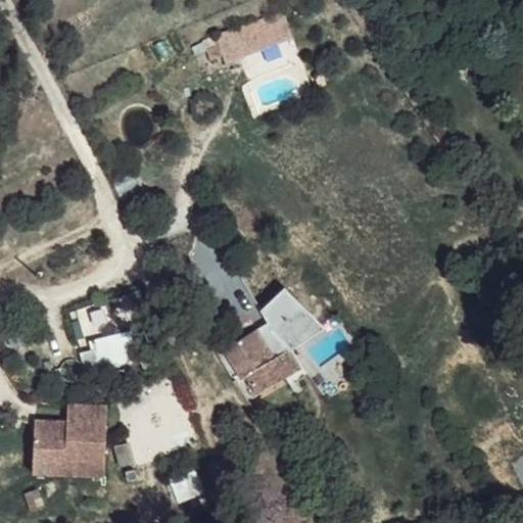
[(270,16),(276,34),(290,29),(284,10),(270,16)]
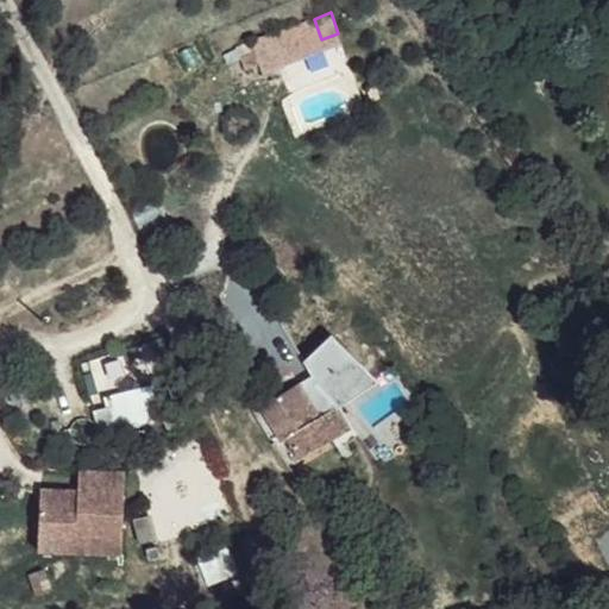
[(274,29),(250,39),(263,74),(326,50),(324,44),(321,39),(314,19),(276,32),(274,29)]
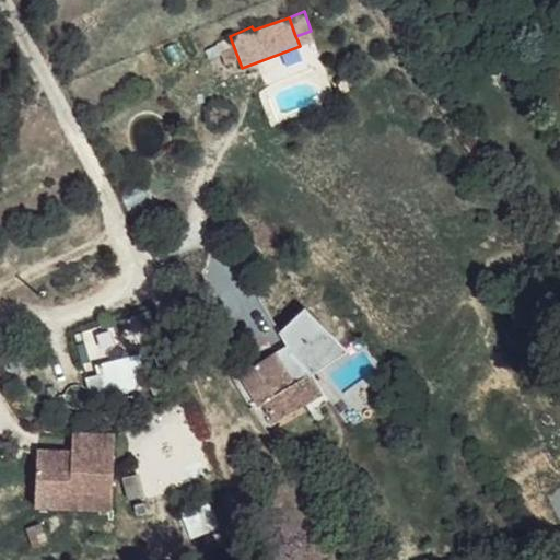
[(311,31),(295,36),(298,41),(313,35),(311,31)]
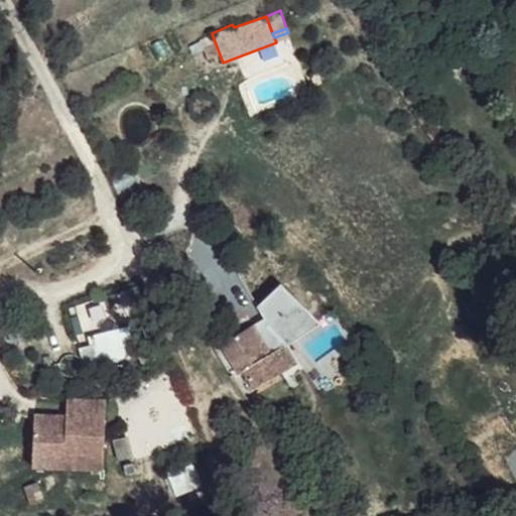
[(252,326),(249,318),(216,339),(220,345),(252,326)]
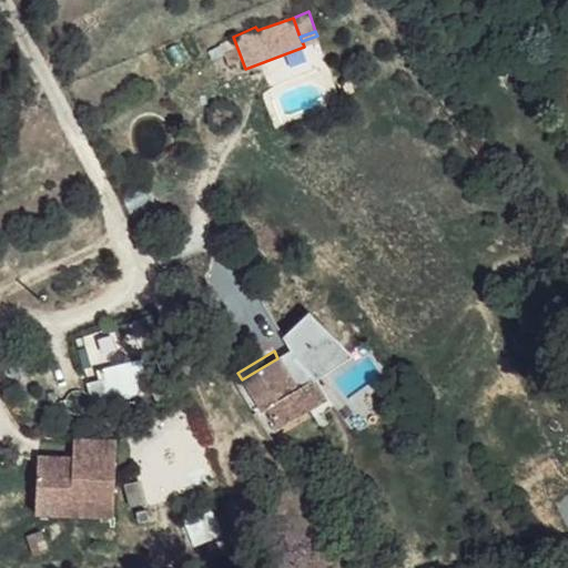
[(242,379),(262,412),(266,409),(280,429),(325,401),(313,379),(297,389),(277,358),(242,379)]
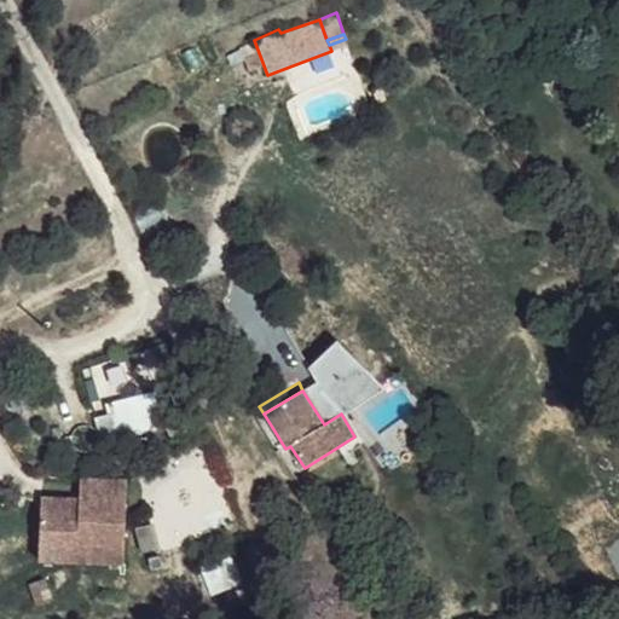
[(157,393),(106,405),(109,416),(96,420),(102,441),(143,433),(146,450),(154,449),(150,429),(165,427),(157,393)]
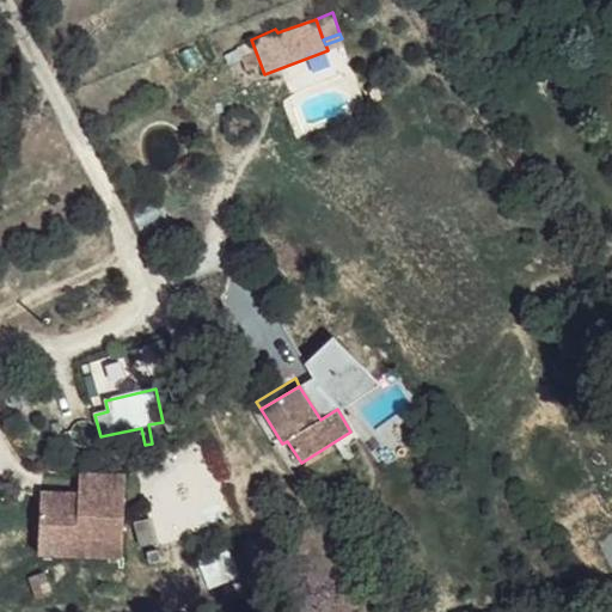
[(365,418),(354,402),(340,412),(350,428),(365,418)]
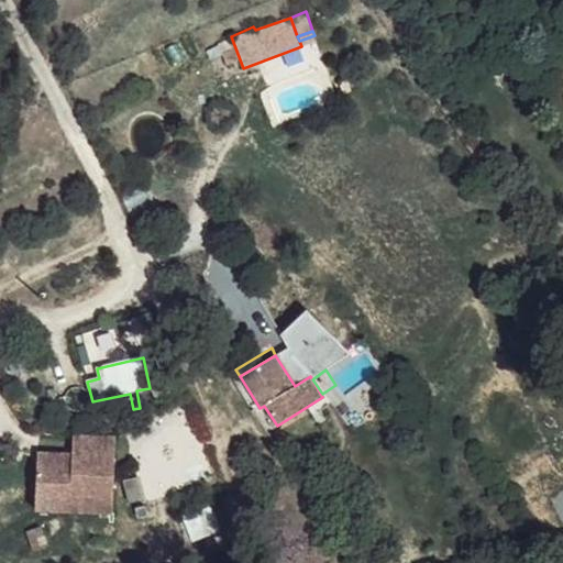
[(272,426),(265,430),(275,443),(280,439),(272,426)]
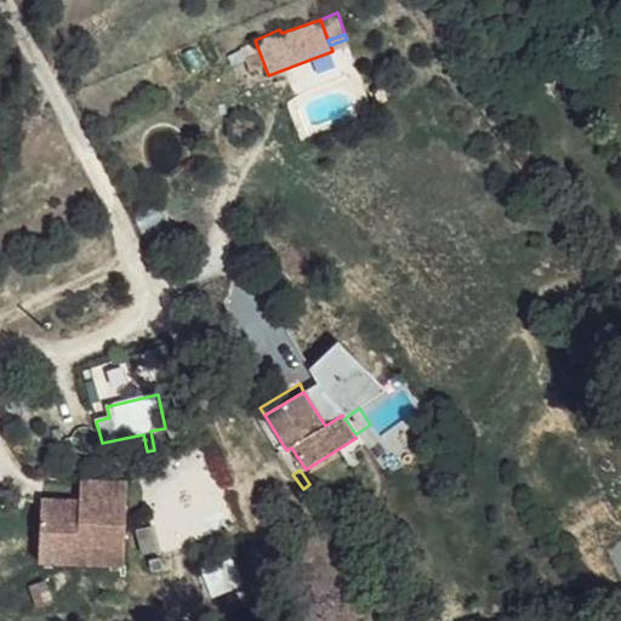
[(80,482),(79,500),(125,500),(126,482),(80,482)]
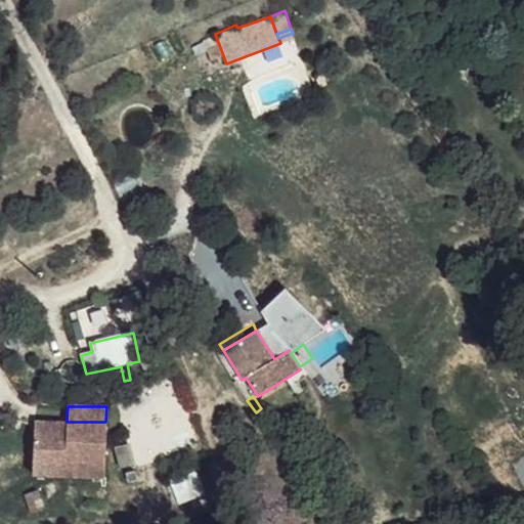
[(67,422),(35,422),(35,476),(105,476),(105,422),(67,422)]
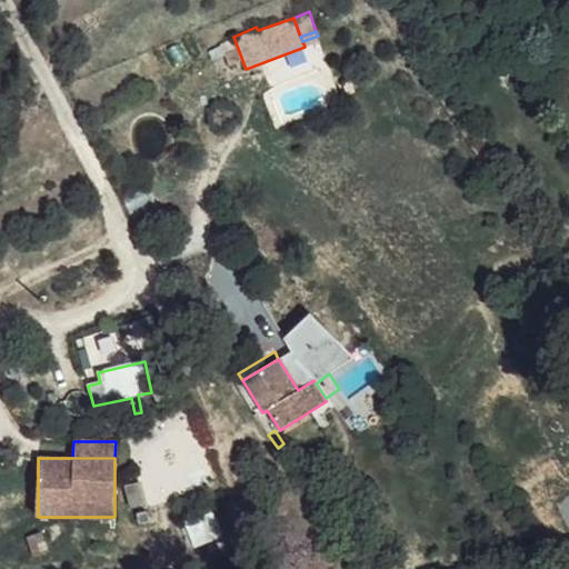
[(141,482),(125,486),(130,506),(146,501),(141,482)]
